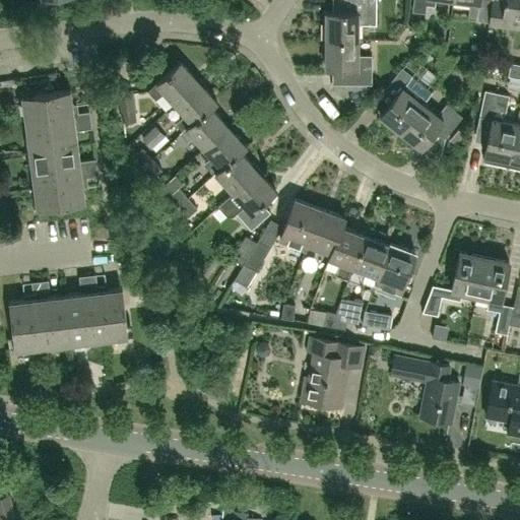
[(326,40),(358,40),(358,24),(376,24),(376,0),(340,0),(340,12),(327,12),(326,40)]
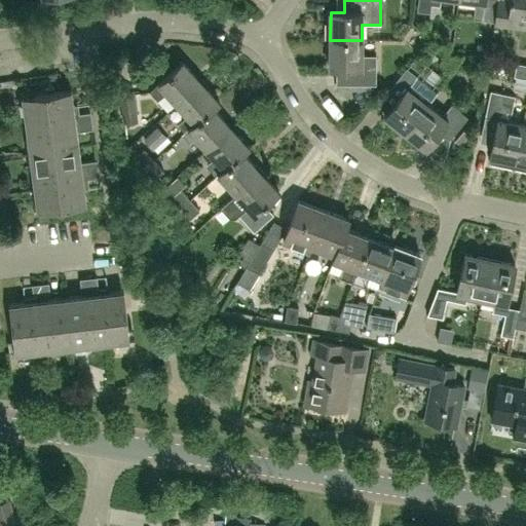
[(430,12),(431,3),(440,4),(440,0),(419,0),(418,11),(430,12)]
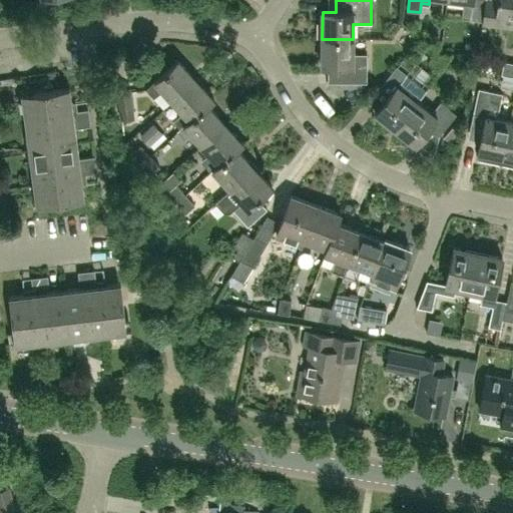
[(463,0),(461,18),(471,19),(483,21),(485,0),(463,0)]
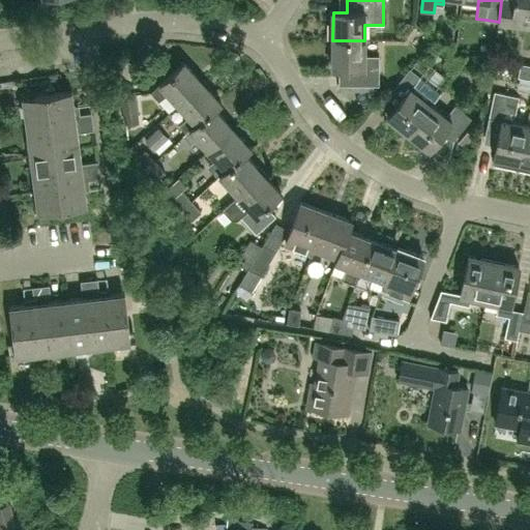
[(529,28),(529,0),(513,0),(514,1),(501,0),(499,22),(500,22),(499,24),(529,28)]
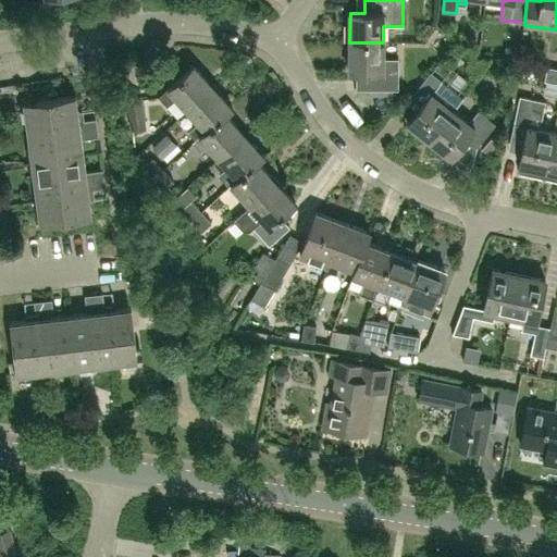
[(383,59),(383,42),(349,42),(349,72),(364,72),(363,89),(397,90),(398,60),(383,59)]
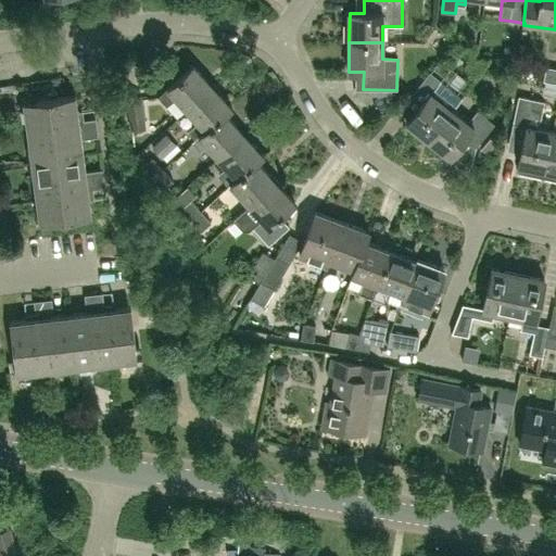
[(175,99),(186,110),(212,86),(192,65),(158,97),(166,106),(175,99)]
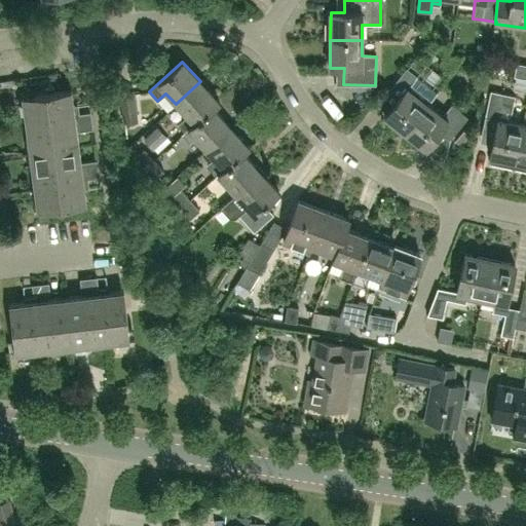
[(397,99),(383,117),(405,134),(427,104),(436,94),(405,69),(387,91),(397,99)]
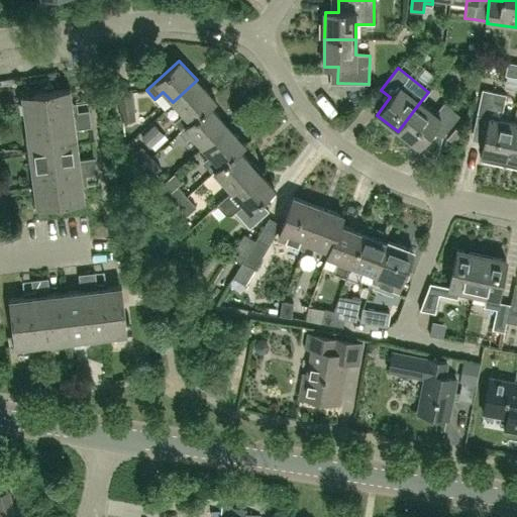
[(178,132),(178,133),(215,99),(197,80),(173,102),(183,113),(174,122),(180,129),(178,132)]
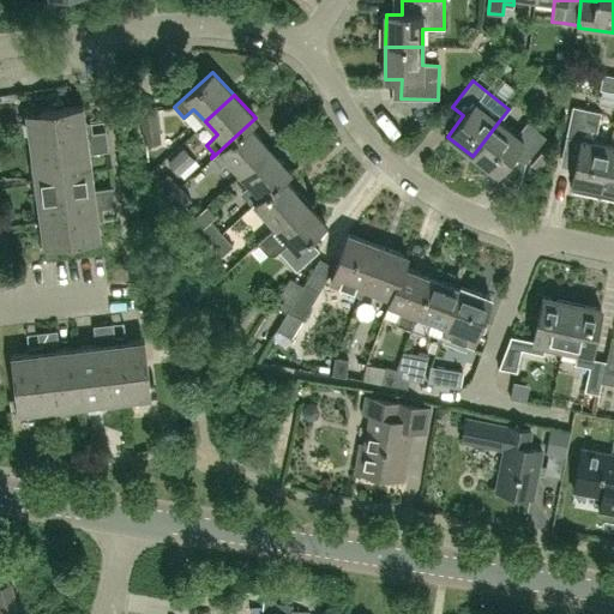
[(161,142),(157,103),(139,106),(144,144),(161,142)]
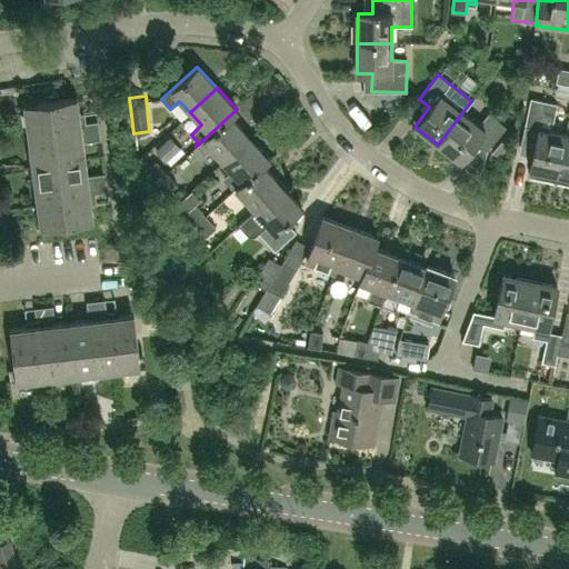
[(23,103),(28,140),(100,131),(99,121),(81,123),(77,98),(23,103)]
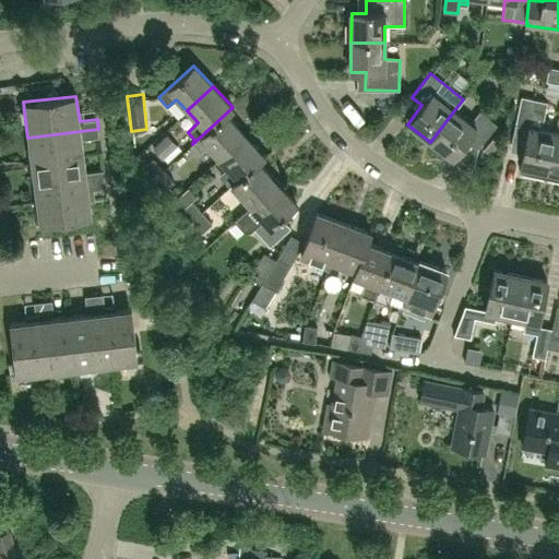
[(522,166),(524,167),(523,174),(547,178),(557,132),(542,129),(547,103),(522,96),(515,123),(530,127),(522,166)]
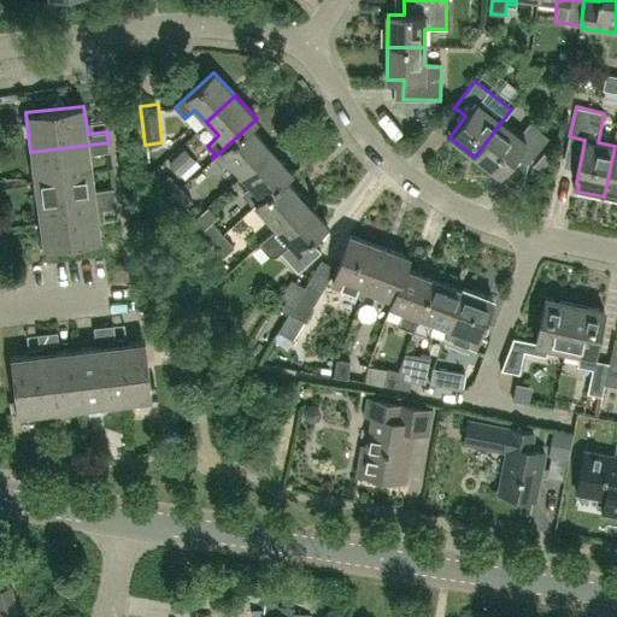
[(257,118),(212,159),(222,169),(228,163),(240,176),(270,150),(248,127),(257,118)]
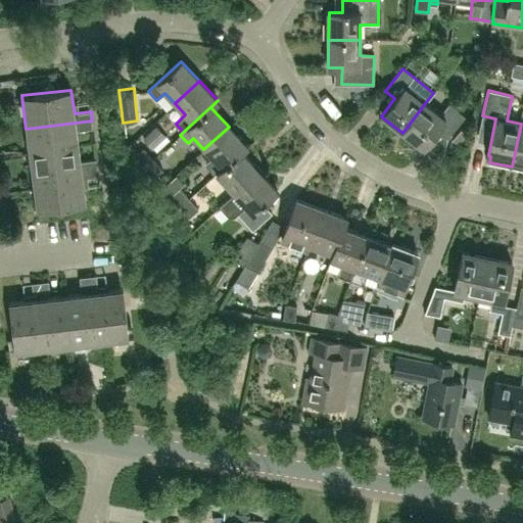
[(440,116),(425,103),(402,133),(423,149),(436,132),(446,140),(464,117),(448,105),(440,116)]
